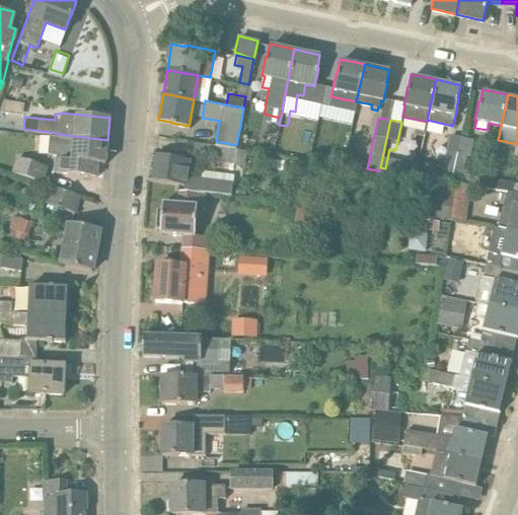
[(107,140),(58,134),(47,133),(45,151),(55,152),(53,169),(96,173),(97,161),(105,162),(107,140)]
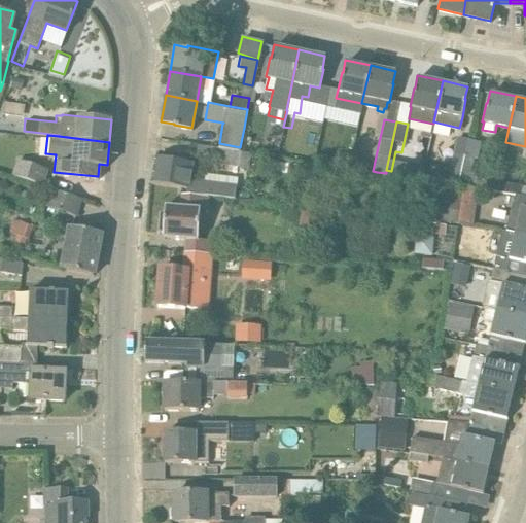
[(458,183),(468,138),(456,135),(453,151),(452,151),(450,163),(451,163),(447,180),(458,183)]
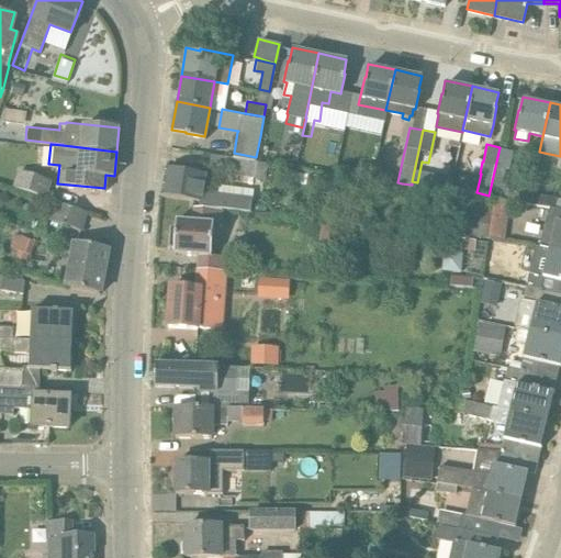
[(500,147),(489,196),(493,197),(503,198),(505,182),(502,182),(505,167),(508,168),(512,149),(500,147)]
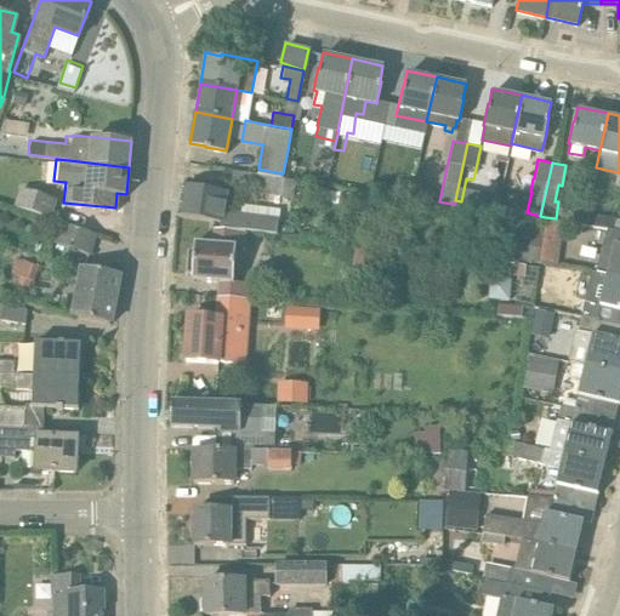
[(254,188),(257,189),(286,193),(293,194),(295,177),(232,167),(229,182),(254,186),(254,188)]
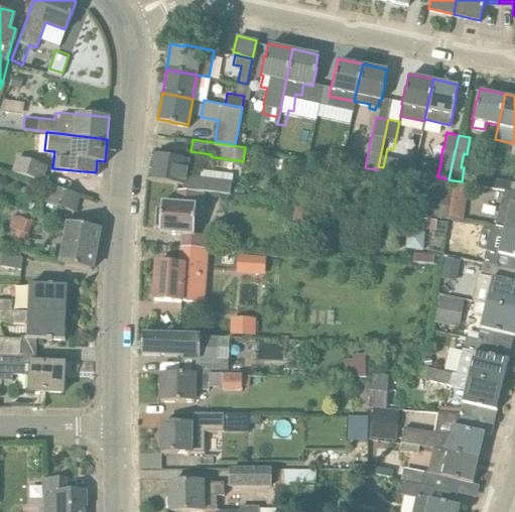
[(230,193),(231,179),(217,177),(187,173),(189,158),(151,152),(147,178),(182,183),(182,186),(197,188),(230,193)]
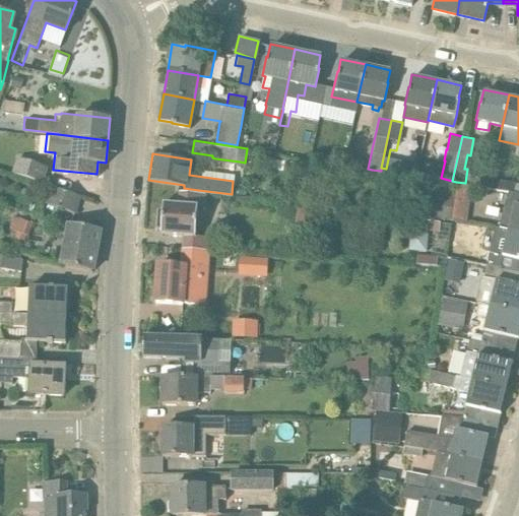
[(15,154),(10,171),(42,181),(47,165),(15,154)]
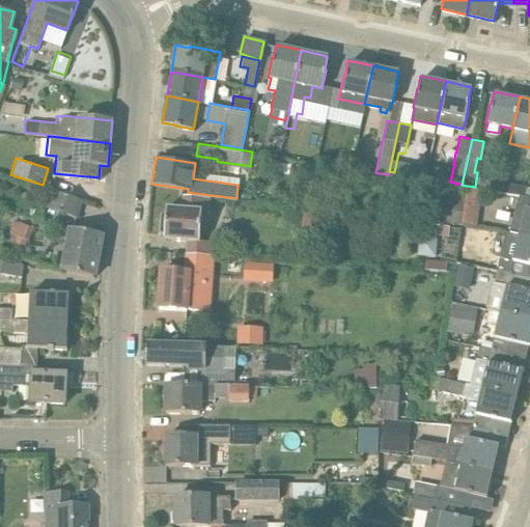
[(406,161),(401,176),(424,179),(427,166),(406,161)]
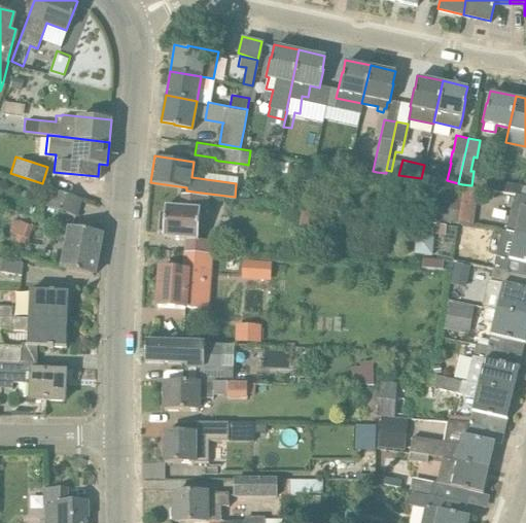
[(462,186),(457,221),(471,223),(477,186),(471,185),(462,184),(462,186)]
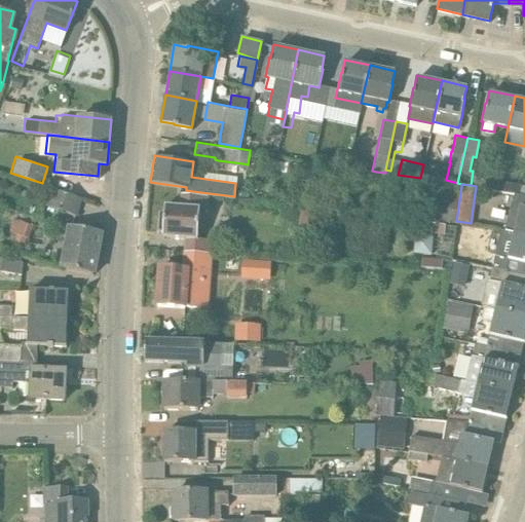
[(456,221),(461,186),(448,185),(446,194),(438,193),(435,219),(456,221)]
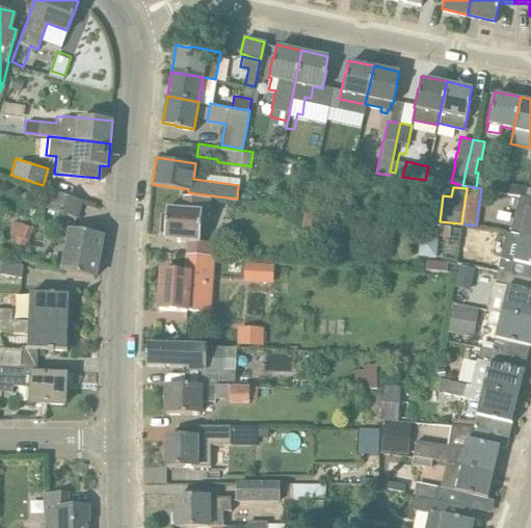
[(43,206),(76,216),(81,199),(49,188),(43,206)]
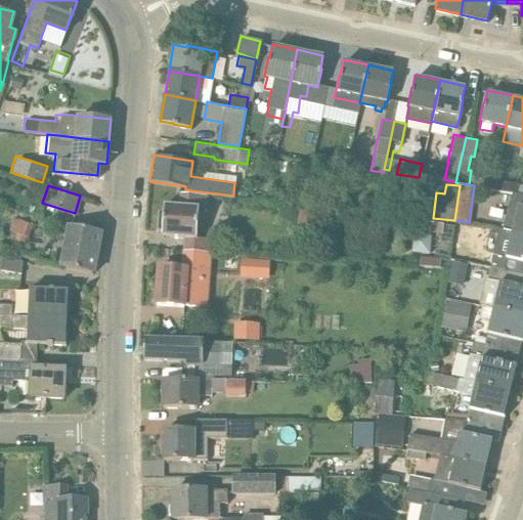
[(183,249),(205,250),(212,250),(213,237),(195,236),(200,191),(185,189),(185,190),(180,190),(179,204),(164,203),(164,209),(159,209),(158,228),(163,228),(162,234),(184,236),(183,249)]
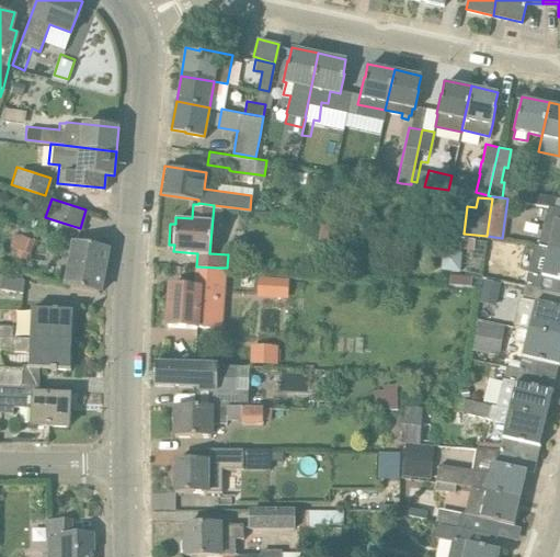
[(538,243),(559,248),(559,205),(548,204),(545,216),(544,216),(538,243)]
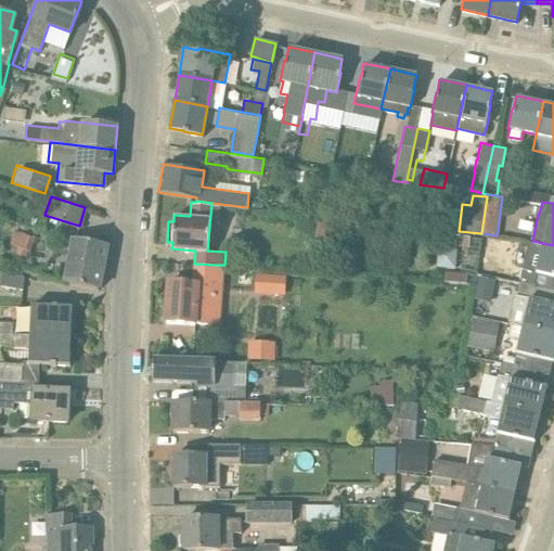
[(314,235),(333,238),(335,222),(317,220),(314,235)]
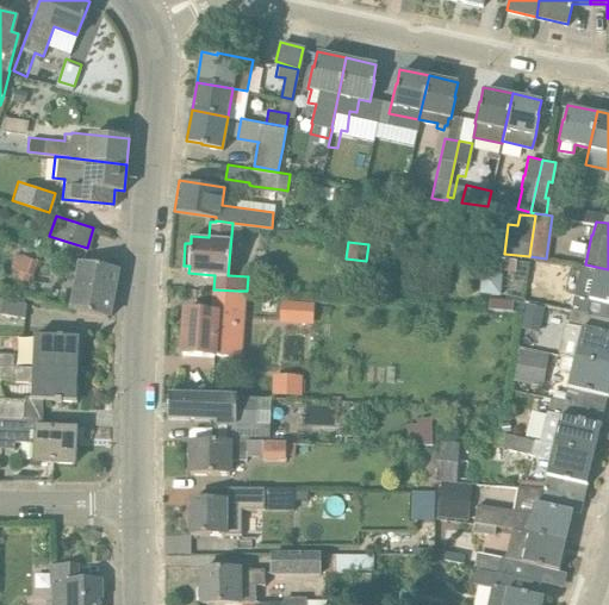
[(30,274),(33,275),(38,261),(14,253),(10,267),(19,269),(14,280),(25,285),(30,274)]
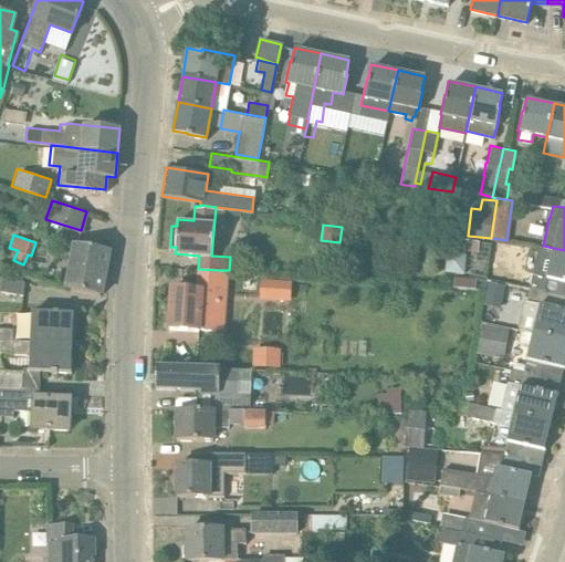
[(457,247),(479,250),(480,239),(458,236),(457,247)]
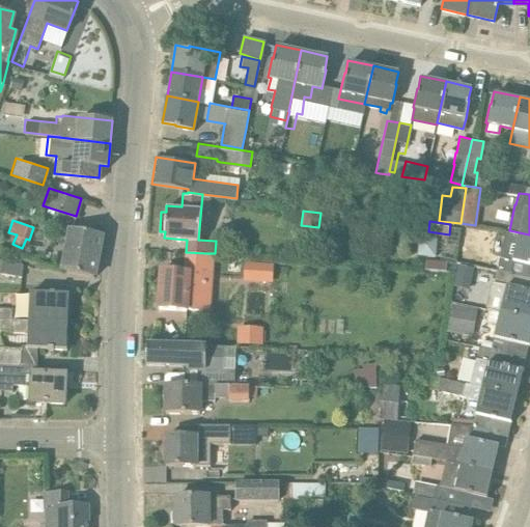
[(66,226),(59,269),(93,276),(101,232),(66,226)]
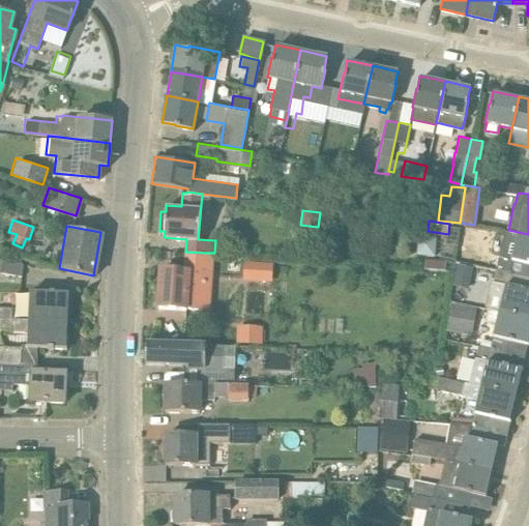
[(508,270),(526,274),(528,262),(528,234),(508,230),(494,228),(494,237),(515,241),(508,270)]
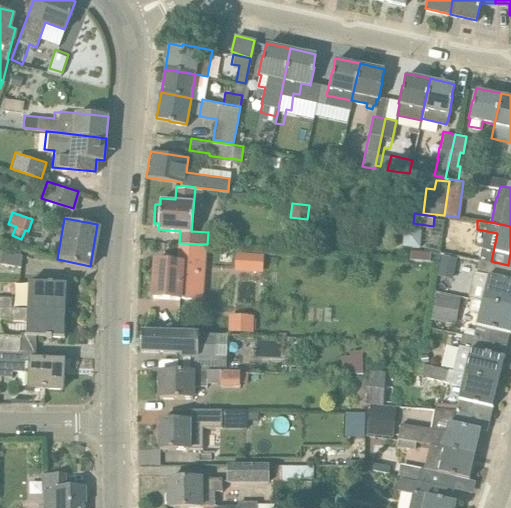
[(446,231),(442,247),(462,252),(466,235),(446,231)]
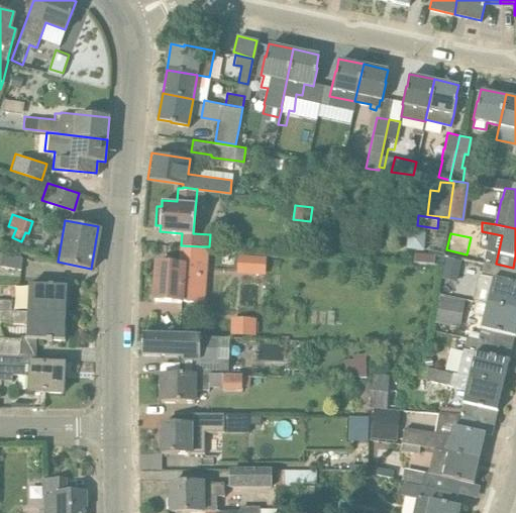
[(6,253),(18,255),(20,247),(6,245),(6,253)]
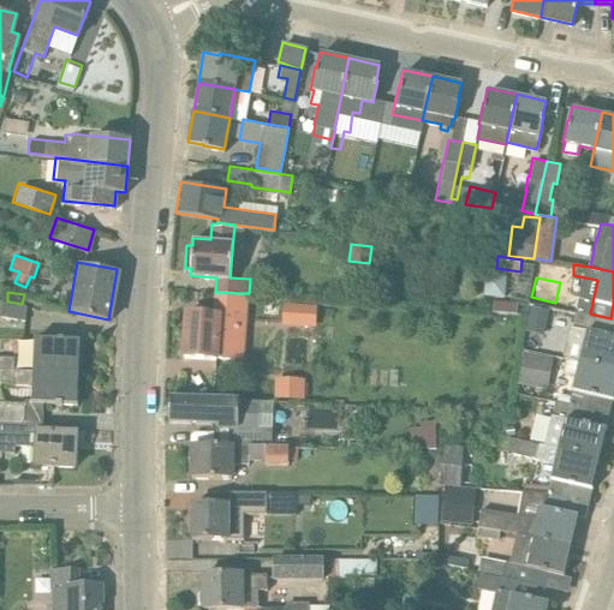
[(236,362),(236,357),(238,327),(240,293),(215,292),(214,314),(186,311),(183,354),(219,358),(219,356),(224,357),(222,360),(236,362)]
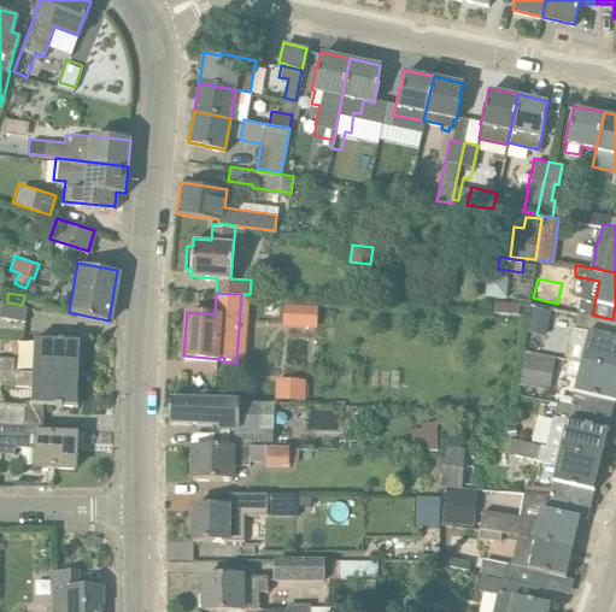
[(283,325),(320,327),(321,300),(285,299),(283,325)]
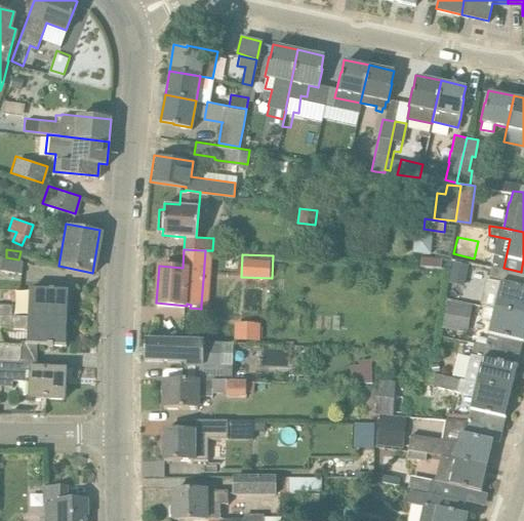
[(421,264),(442,265),(442,256),(422,254),(421,264)]
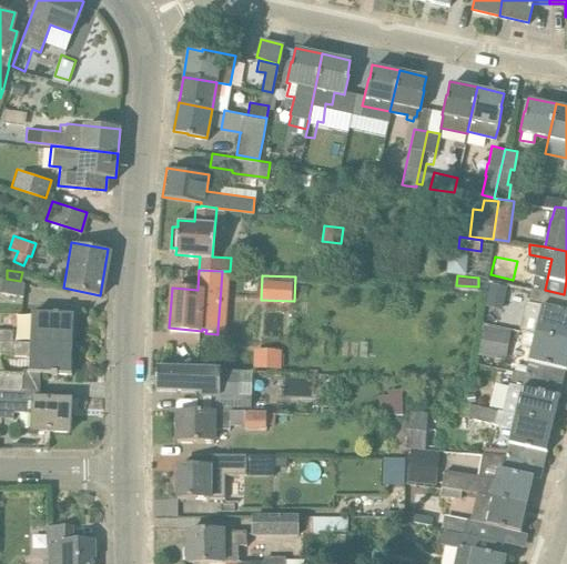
[(24,295),(26,282),(20,281),(7,279),(1,278),(0,290),(0,291),(24,295)]
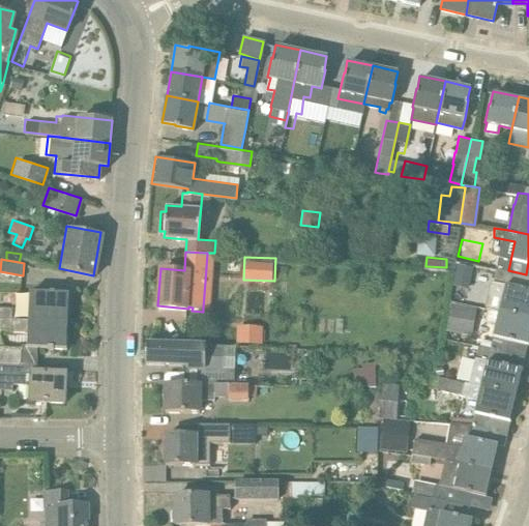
[(499,310),(528,316),(528,288),(523,287),(526,274),(508,270),(496,268),(494,275),(506,278),(505,283),(499,310)]
